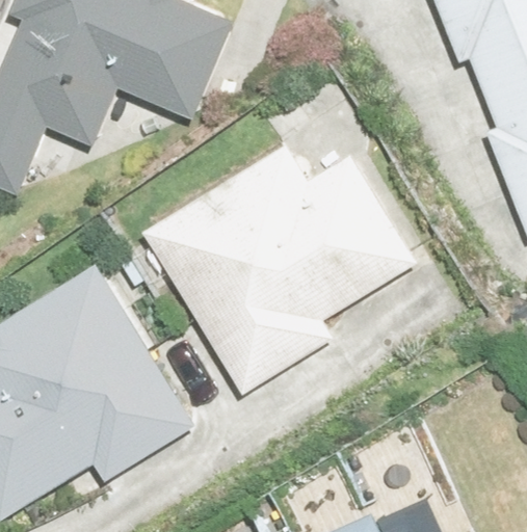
[(172,0),(12,0),(0,34),(0,187),(16,193),(41,128),(91,148),(101,124),(159,145),(168,120),(190,127),(230,23),(172,1),(172,0)]
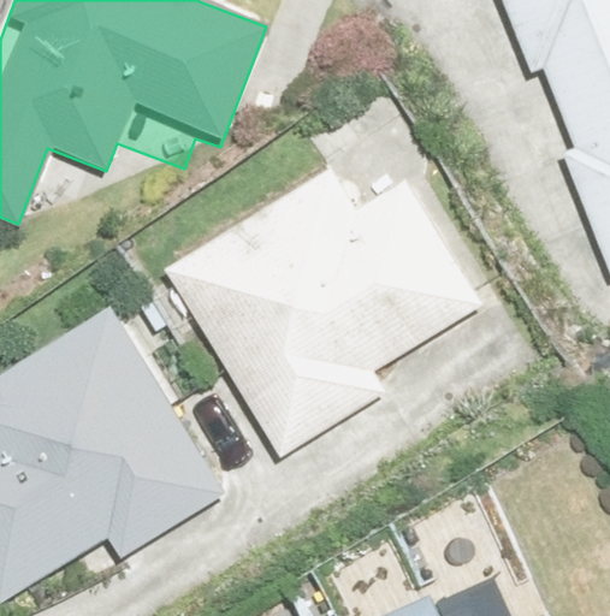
[(609,0),(504,0),(527,66),(545,60),(573,141),(562,144),(608,277),(609,276),(609,0)]
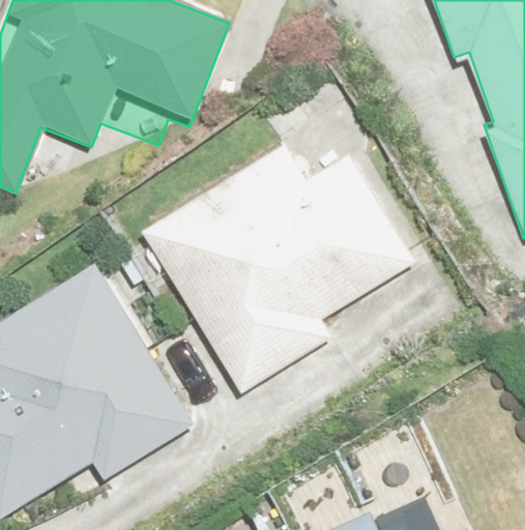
[(278,150),(143,229),(236,388),(333,332),(324,315),(409,266),(305,88),(257,116),(278,150)]
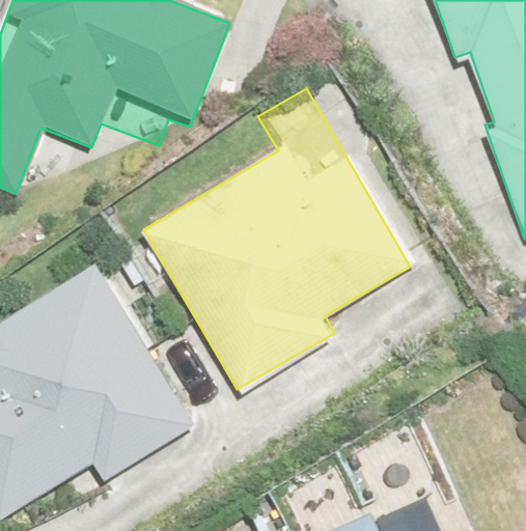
[(0,520),(92,463),(101,476),(193,419),(97,263),(0,322),(0,520)]
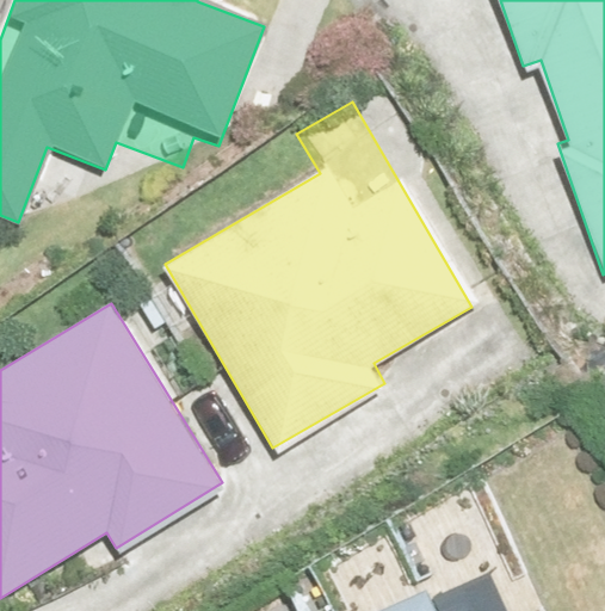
[(432,610),(417,576),(344,610),(432,610)]
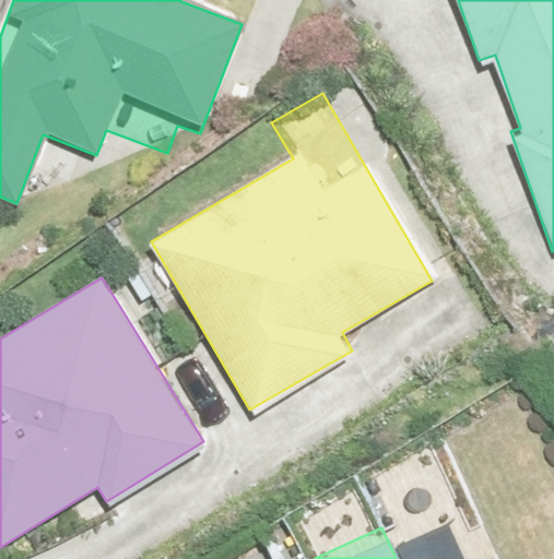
All buildings are outlined.
